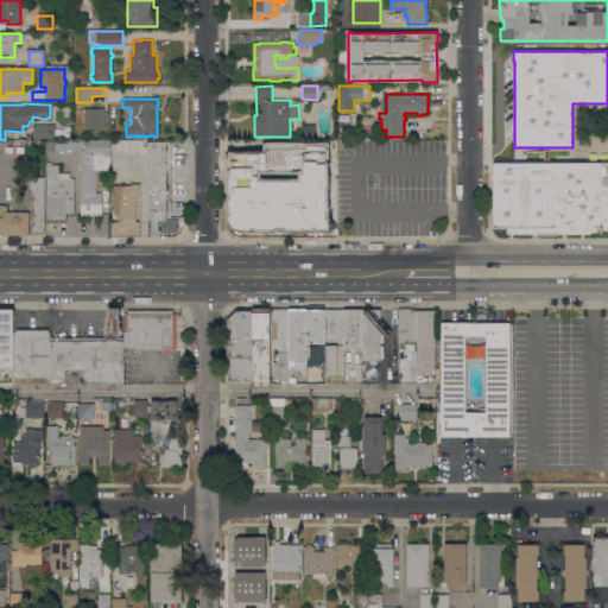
[(105,108),(105,128),(84,128),(84,108),(105,108)]
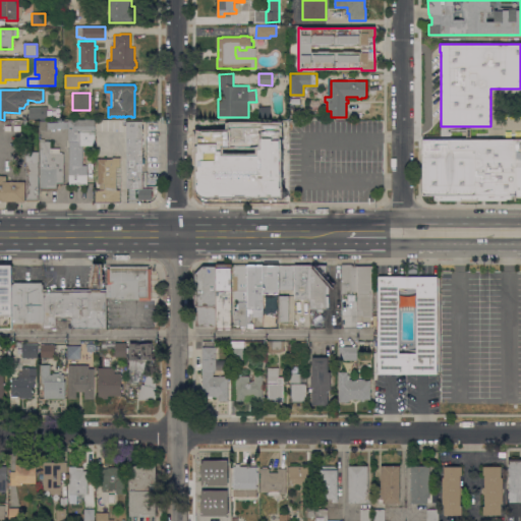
[(41,107),(41,106),(47,106),(47,119),(41,119),(30,119),(30,107),(41,107)]
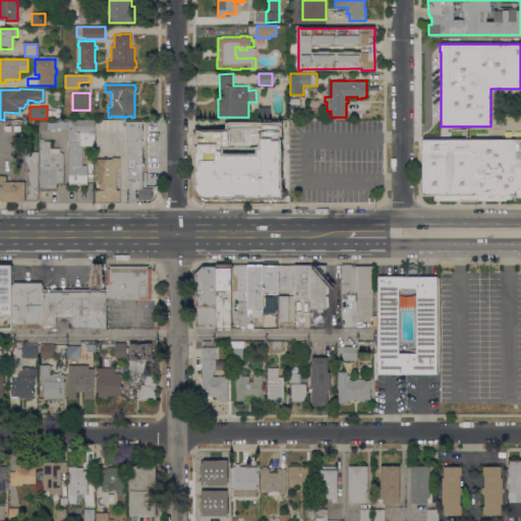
[(270,116),(261,116),(259,108),(270,107),(270,116)]
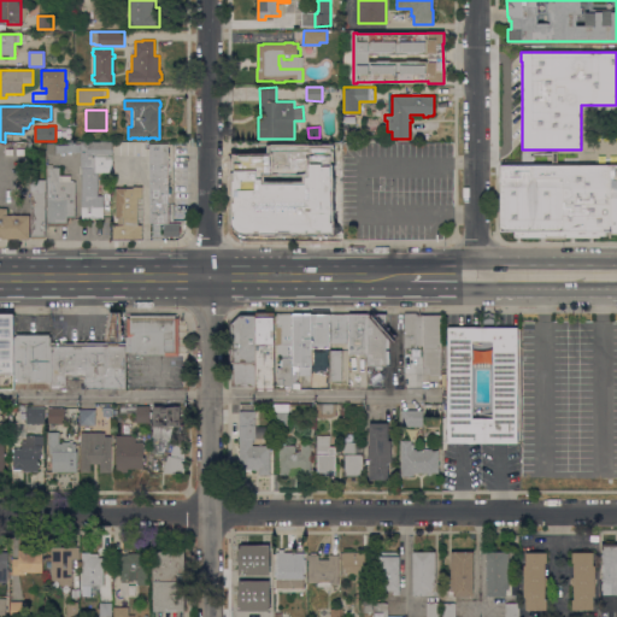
[(112,172),(94,172),(94,174),(80,174),(80,169),(81,169),(81,142),(112,142),(112,172)]
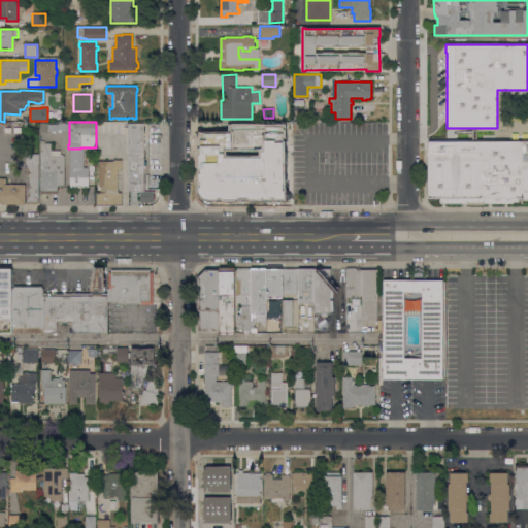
[(265,122),(266,136),(252,136),(252,122),(265,122)]
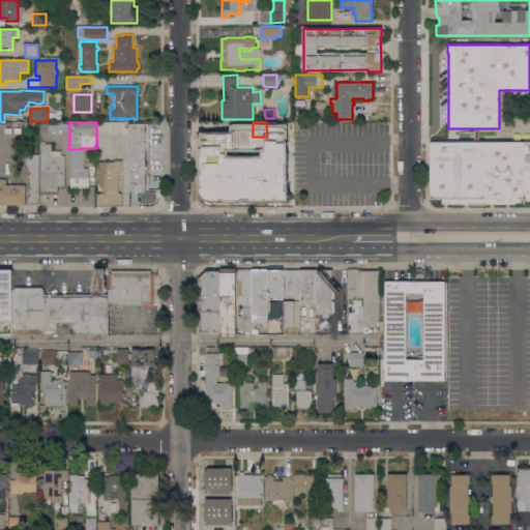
[(293,122),(292,138),(292,144),(281,144),(281,138),(276,138),(276,122),(293,122)]
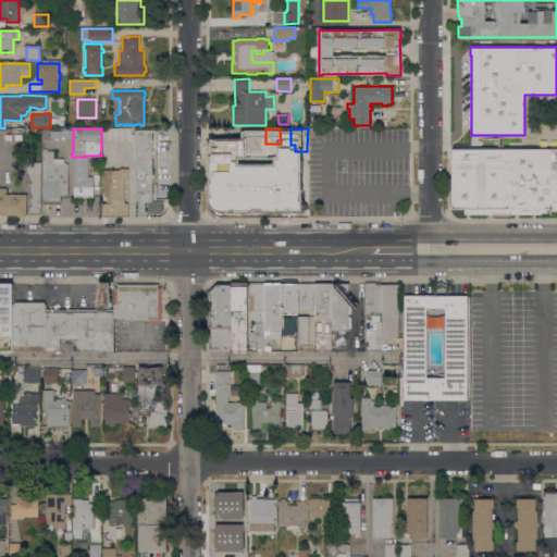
[(135,201),(135,130),(151,130),(152,201),(135,201)]
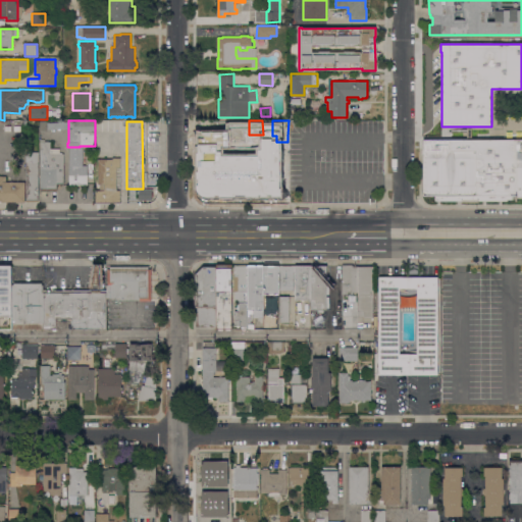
[(462,133),(462,136),(521,136),(521,201),(516,201),(516,196),(512,196),(512,199),(507,199),(507,201),(478,201),(478,200),(462,200),(462,201),(434,201),(434,196),(423,196),(423,155),(422,155),(422,151),(423,151),(423,136),(458,136),(458,133),(462,133)]
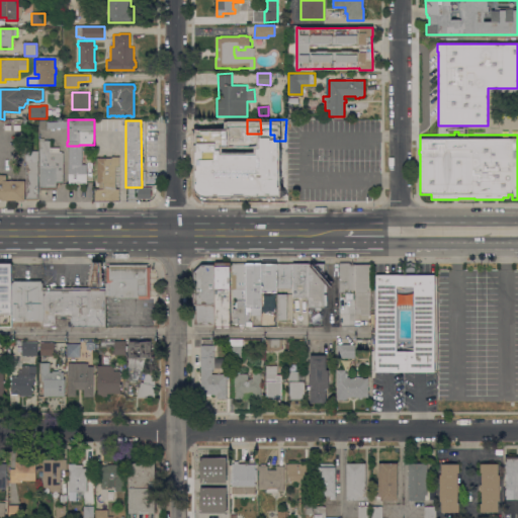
[(45,139),(45,140),(48,140),(48,141),(50,141),(50,152),(64,152),(64,182),(57,182),(57,187),(39,187),(39,139),(45,139)]
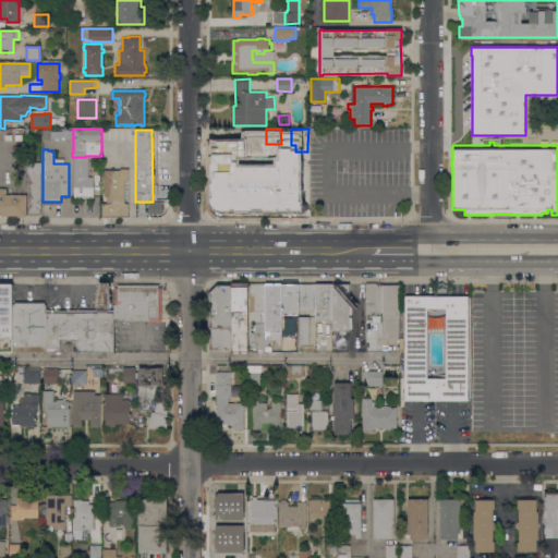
[(40,161),(41,215),(28,215),(28,161),(40,161)]
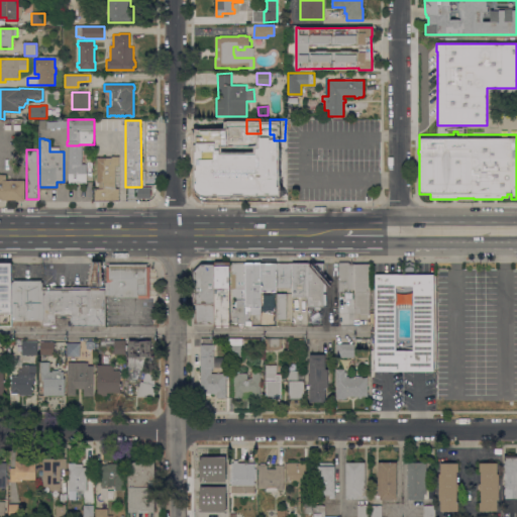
[(97,182),(97,158),(111,158),(111,157),(119,157),(119,201),(95,201),(95,188),(99,188),(99,182),(97,182)]
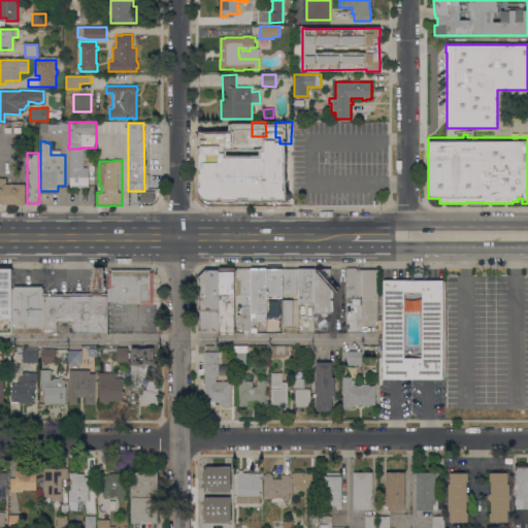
[(78,161),(84,161),(84,167),(88,167),(88,187),(70,187),(70,161),(78,161)]
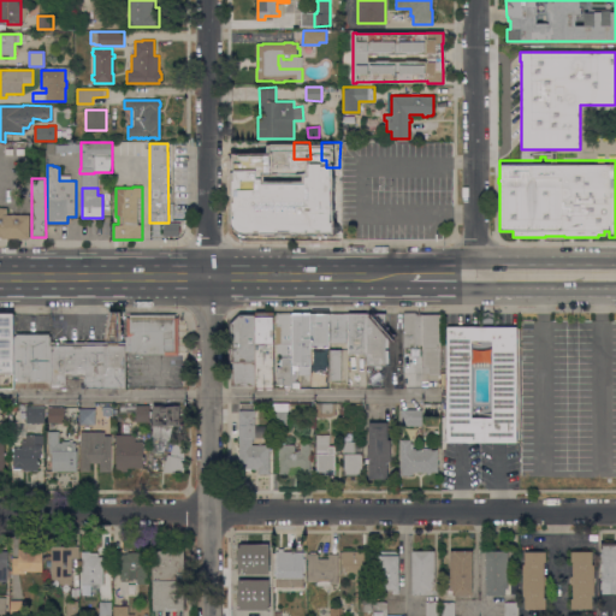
[(286,193),(300,193),(301,201),(306,201),(306,205),(312,205),(312,217),(304,217),(306,238),(286,238),(286,193)]
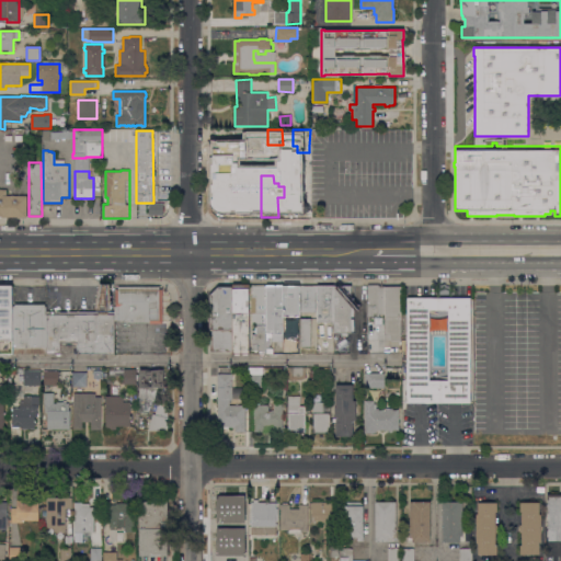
[(0,189),(6,189),(6,195),(26,195),(26,217),(1,217),(1,216),(0,216),(0,189)]
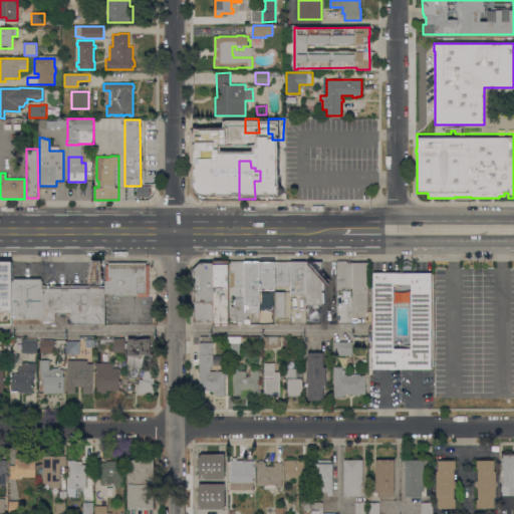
[(137,197),(137,200),(124,200),(124,188),(136,188),(136,187),(150,187),(150,197),(137,197)]
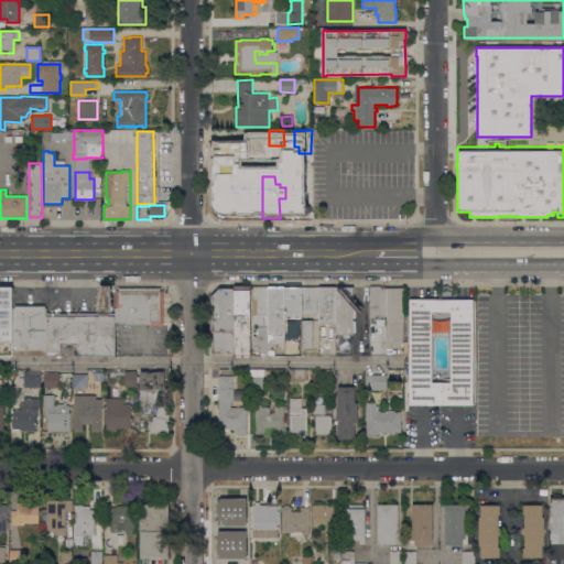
[(268,314),(252,314),(252,285),(268,285),(268,288),(268,314)]
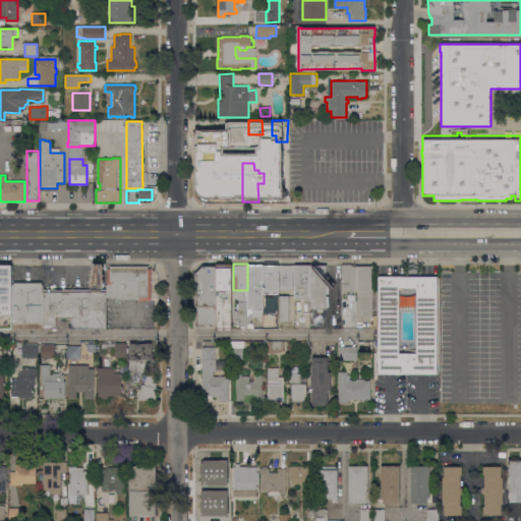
[(357,291),(352,291),(352,294),(342,294),(341,265),(352,265),(352,267),(357,267),(357,291)]
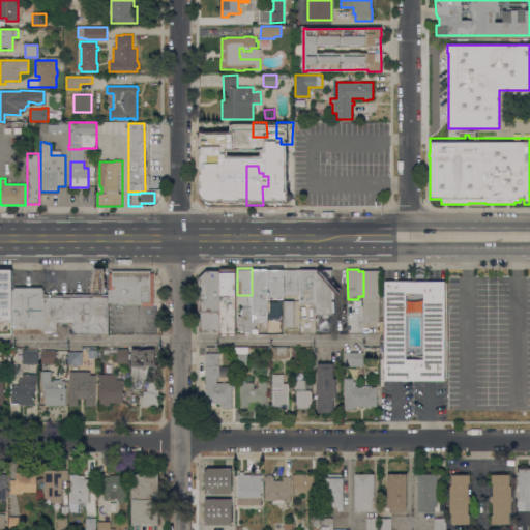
[(0,321),(0,270),(12,270),(12,289),(12,321),(0,321)]
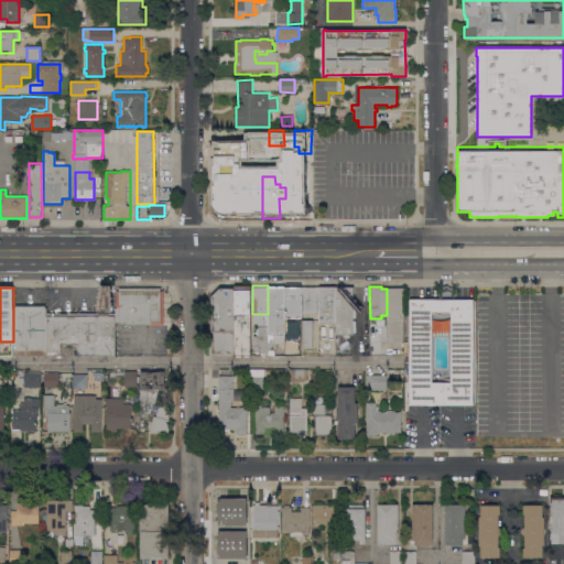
[(115,307),(116,307),(116,290),(119,290),(119,288),(161,288),(161,291),(163,291),(163,325),(151,325),(151,324),(136,324),(136,328),(128,328),(128,324),(121,324),(121,322),(115,322),(115,316),(115,307)]
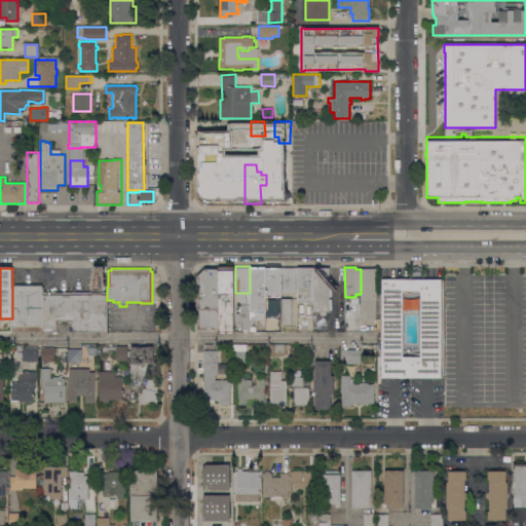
[(265,268),(265,296),(265,312),(250,312),(250,304),(250,293),(250,268),(265,268)]
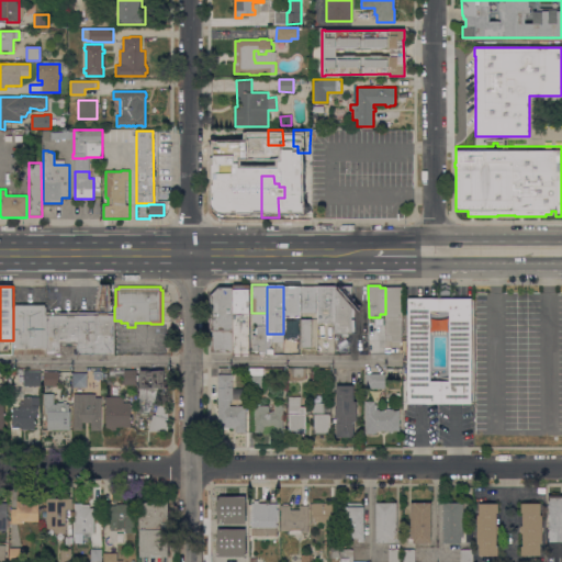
[(283,316),(283,287),(301,287),(301,302),(300,317),(294,317),(283,316)]
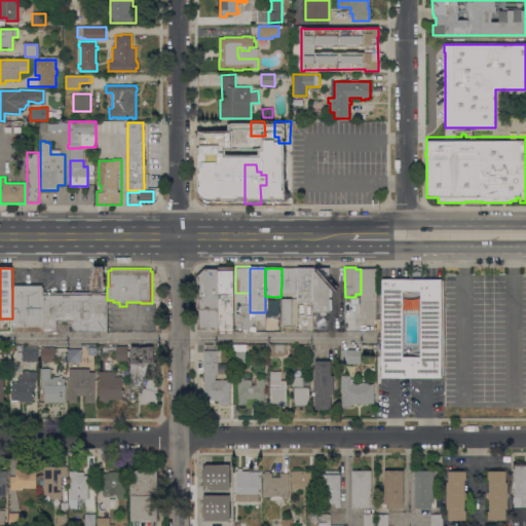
[(282,292),(282,273),(282,268),(297,268),(297,292),(282,292)]
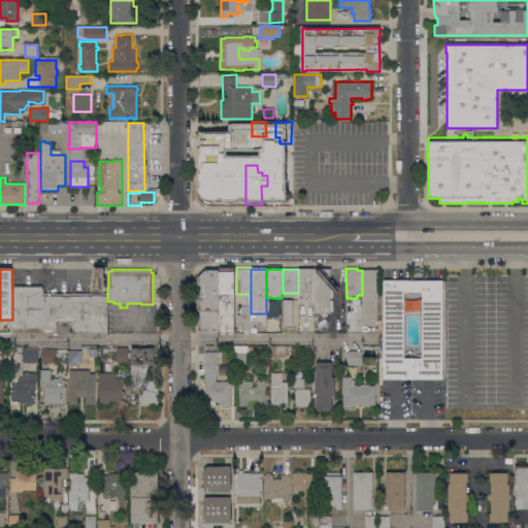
[(315,303),(298,303),(298,293),(298,269),(314,269),(315,303)]
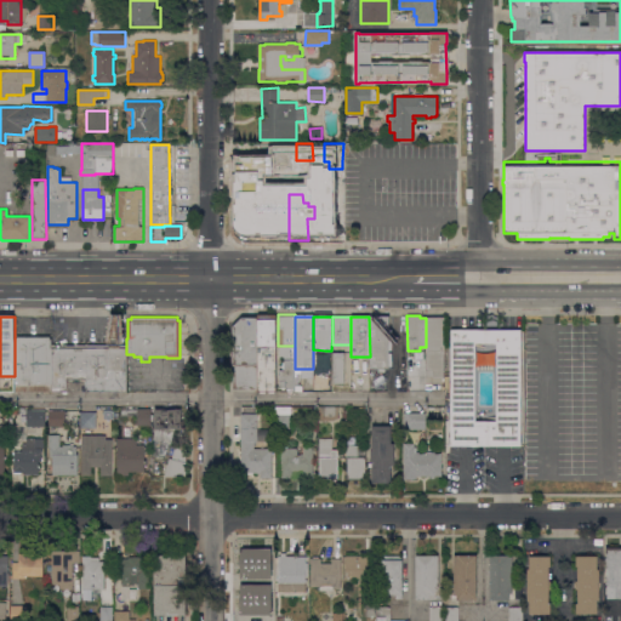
[(388,317),(388,328),(392,328),(392,349),(388,349),(388,353),(392,353),(392,366),(388,366),(388,368),(370,368),(370,357),(369,317),(388,317)]
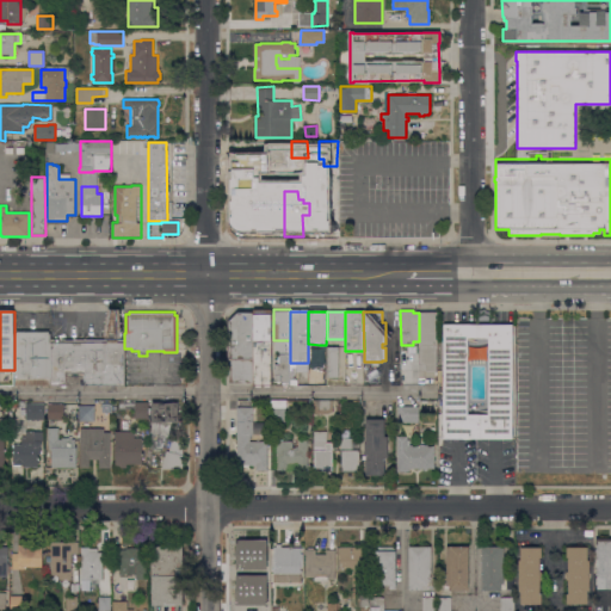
[(437,312),(437,371),(426,371),(426,370),(419,370),(419,341),(419,313),(419,312),(437,312)]
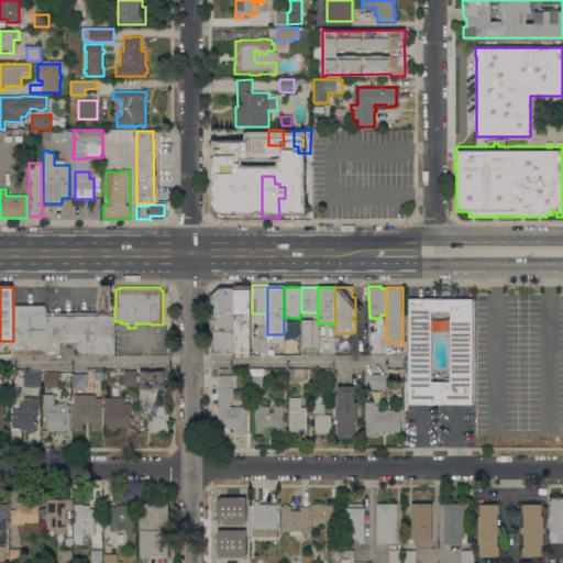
[(211,352),(211,331),(210,331),(210,297),(219,288),(233,288),(233,289),(233,352),(211,352)]
